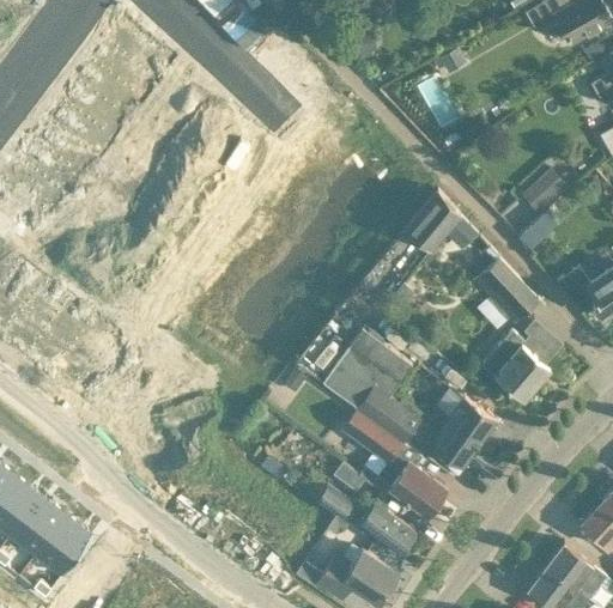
[(571,44),(592,32),(612,20),(600,0),(547,0),(526,13),(538,35),(558,23),(571,44)]
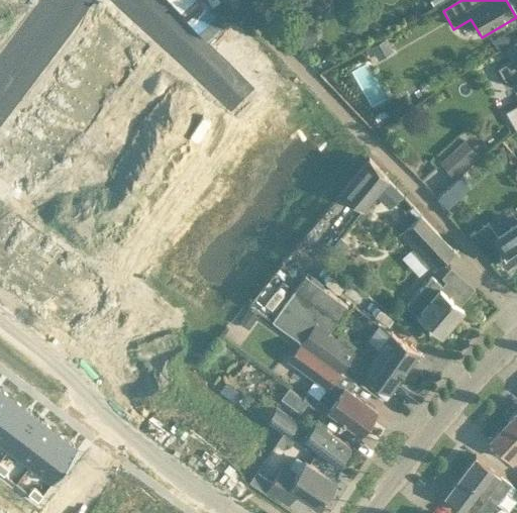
[(98,22),(85,38),(113,61),(126,44),(98,22)]
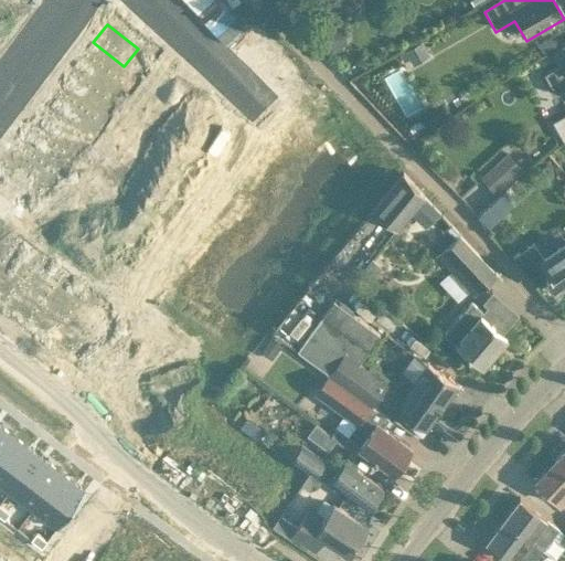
[(324,52),(347,48),(344,32),(322,36),(324,52)]
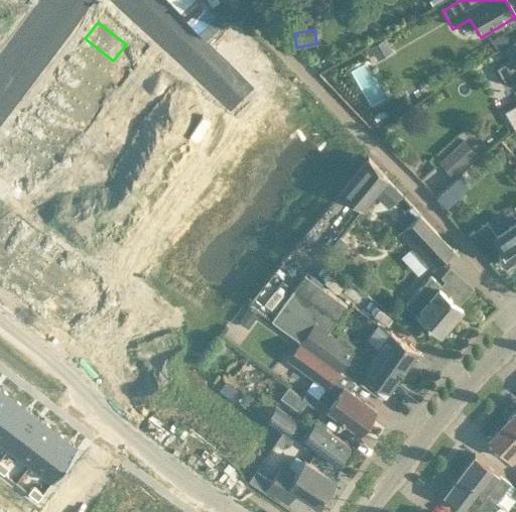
[(503,36),(491,43),(497,52),(508,45),(503,36)]
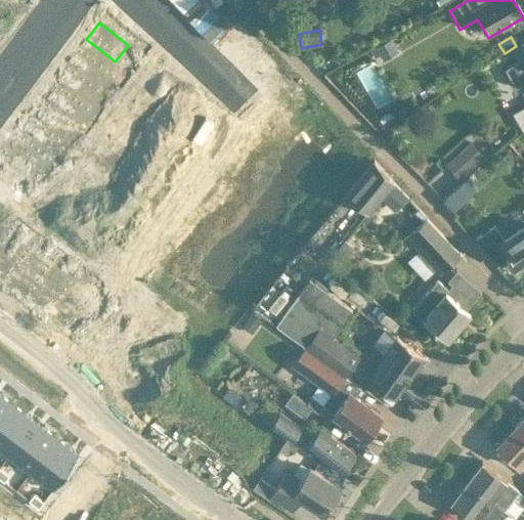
[(86,39),(74,55),(102,78),(115,61),(86,39)]
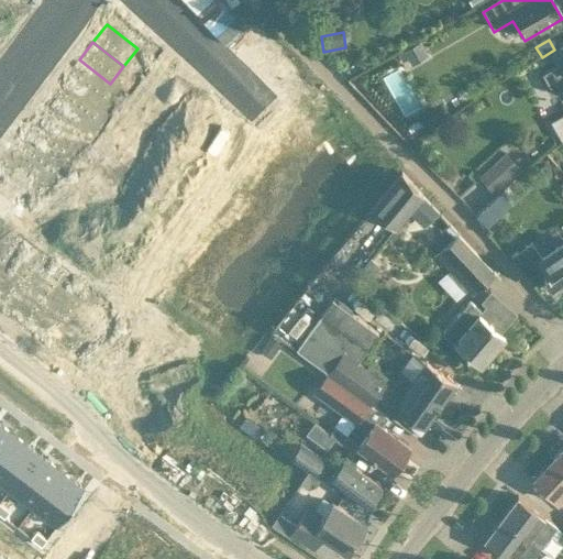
[(429,58),(422,45),(399,58),(404,65),(408,63),(411,68),(429,58)]
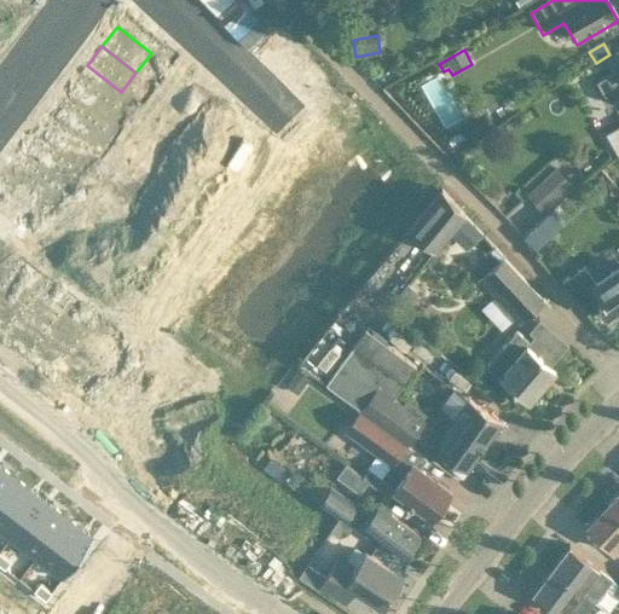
[(87,65),(71,85),(105,111),(121,92),(87,65)]
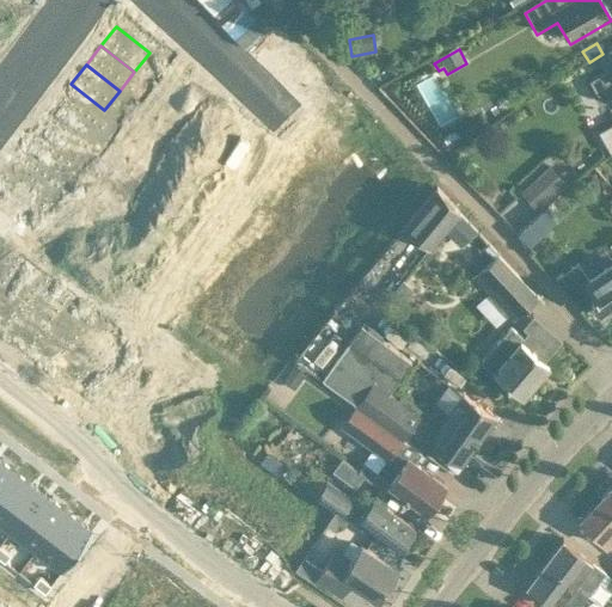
[(611,71),(589,84),(603,105),(611,99),(611,71)]
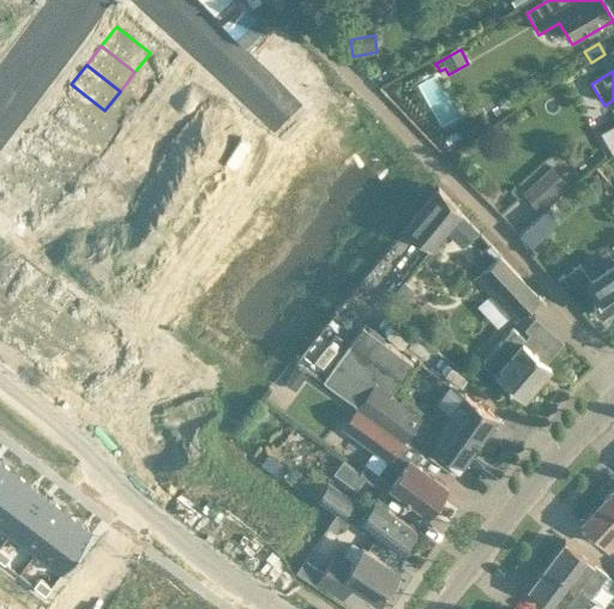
[(71,84),(55,102),(89,130),(104,110),(71,84)]
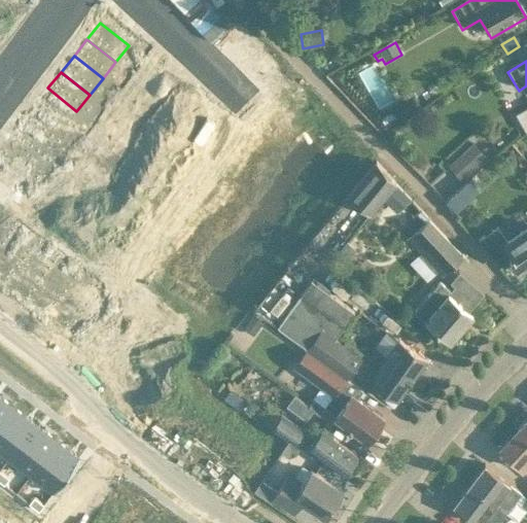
[(157,78),(149,89),(156,94),(164,83),(157,78)]
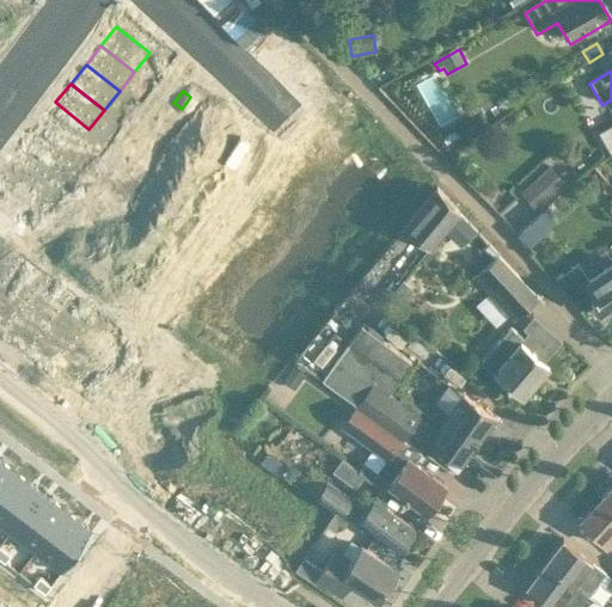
[(55,102),(41,121),(74,148),(89,129),(55,102)]
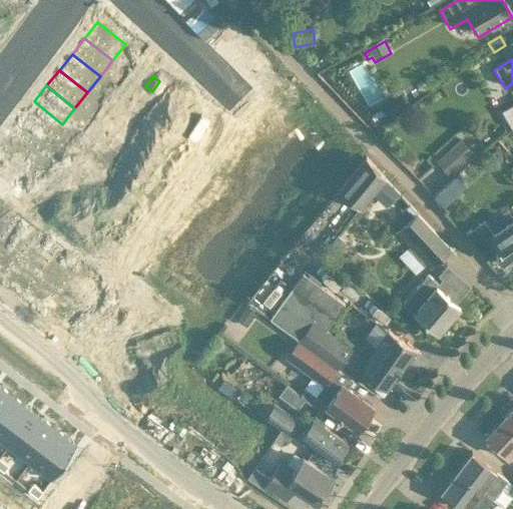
[(145,86),(137,96),(144,101),(152,91),(145,86)]
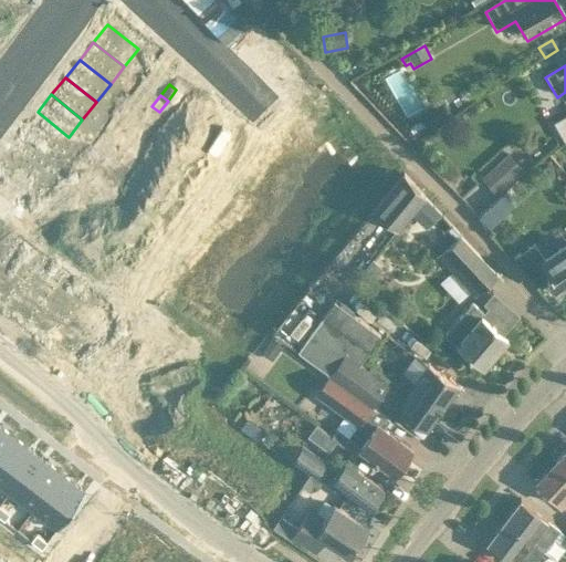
[(180,99),(171,110),(179,115),(188,104),(180,99)]
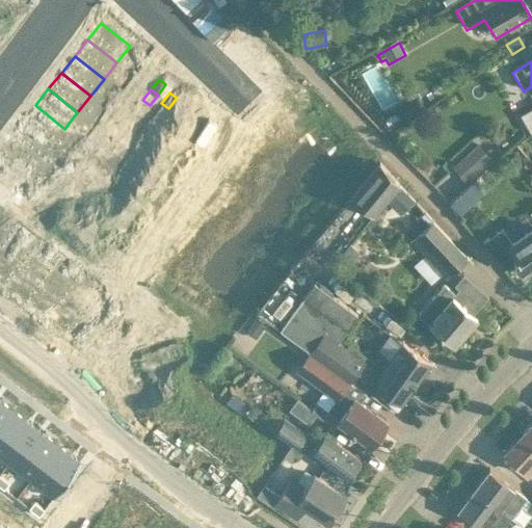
[(201,97),(184,119),(218,147),(236,125),(201,97)]
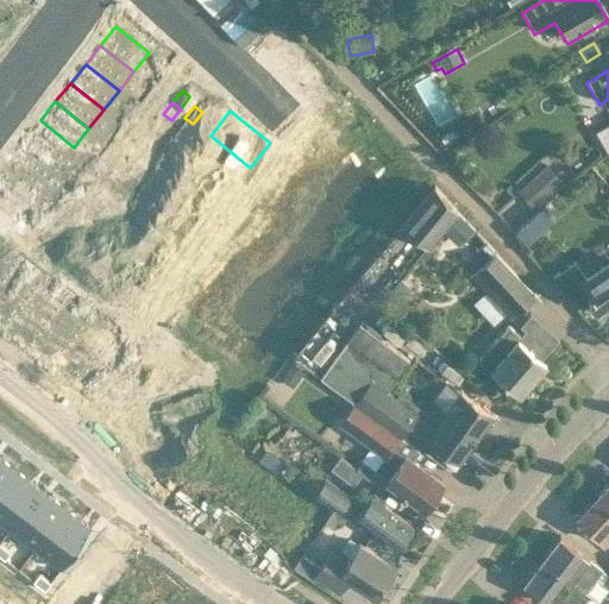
[(184,118),(176,130),(183,137),(193,124),(184,118)]
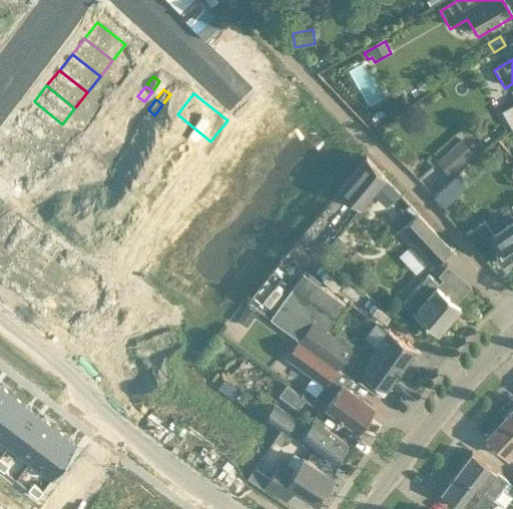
[(34,101),(21,117),(49,139),(62,124),(34,101)]
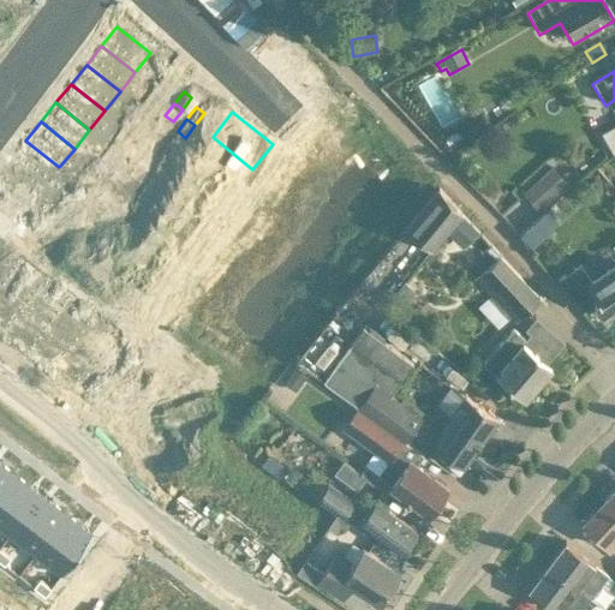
[(153,130),(144,142),(151,148),(161,136),(153,130)]
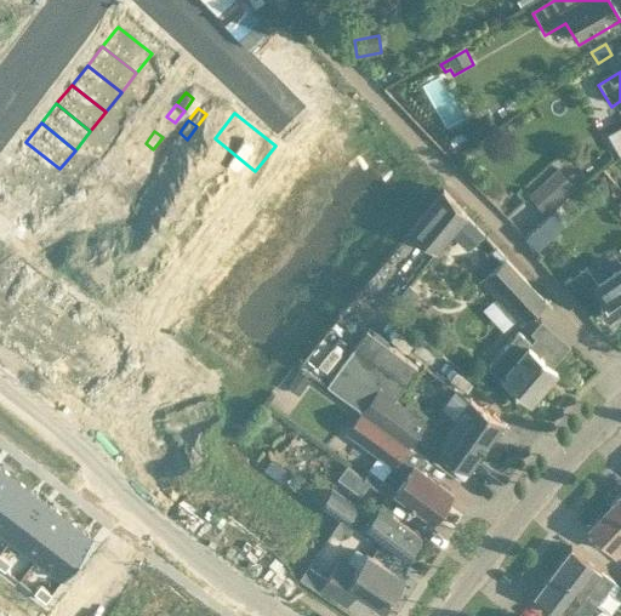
[(215,138),(194,164),(234,197),(255,171),(215,138)]
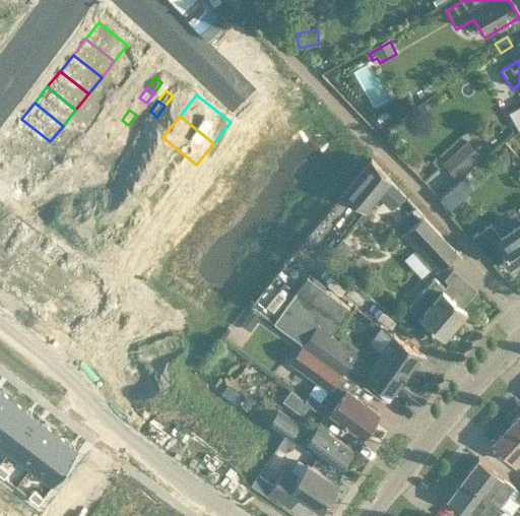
[(21,119),(8,135),(37,157),(50,141),(21,119)]
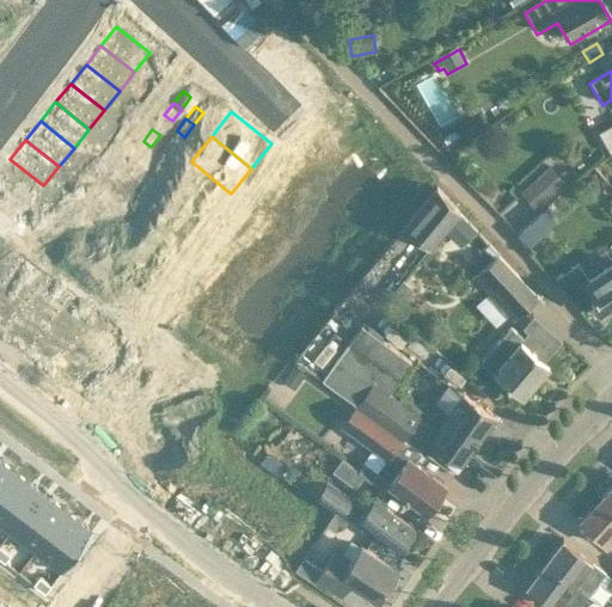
[(144,141),(134,153),(141,159),(151,147),(144,141)]
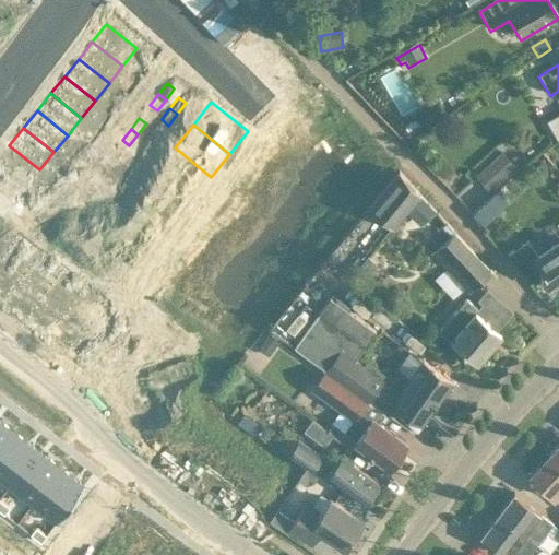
[(9,145),(0,156),(0,166),(26,187),(39,169),(9,145)]
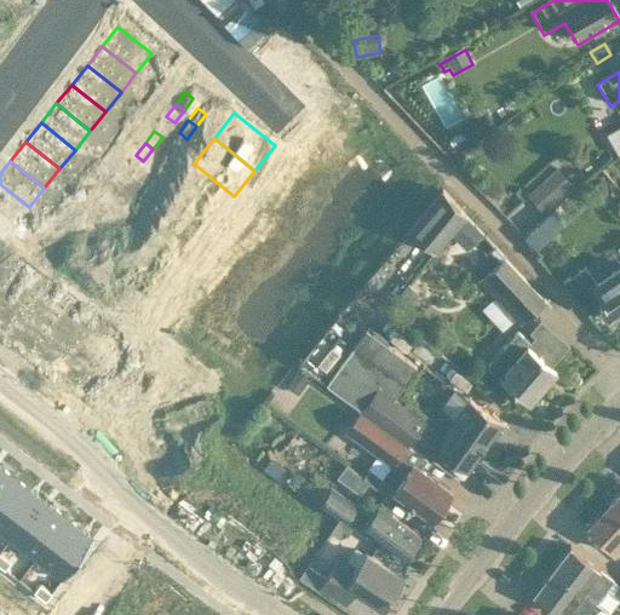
[(156,162),(147,174),(155,180),(164,168),(156,162)]
